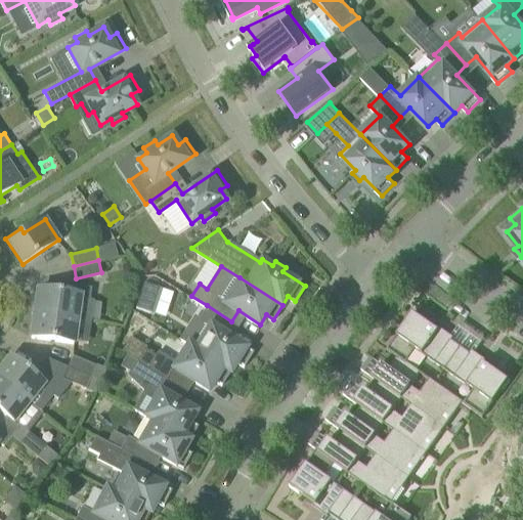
[(136,305),(151,310),(160,285),(144,279),(136,305)]
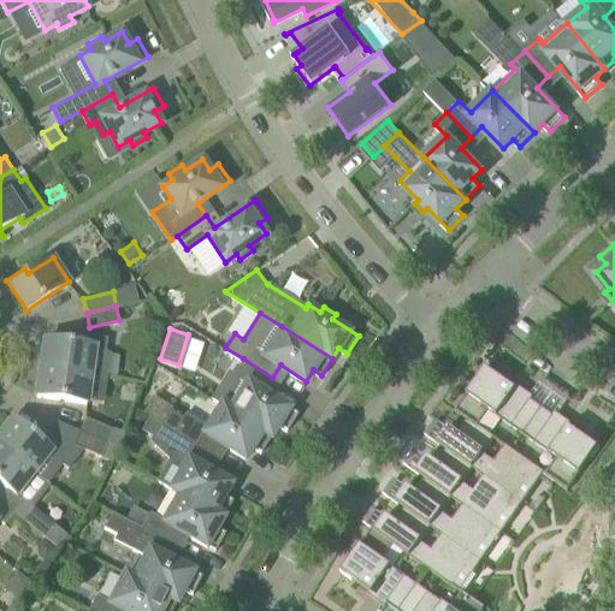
[(46,337),(41,366),(92,373),(107,375),(111,350),(107,350),(108,337),(84,333),(83,343),(46,337)]
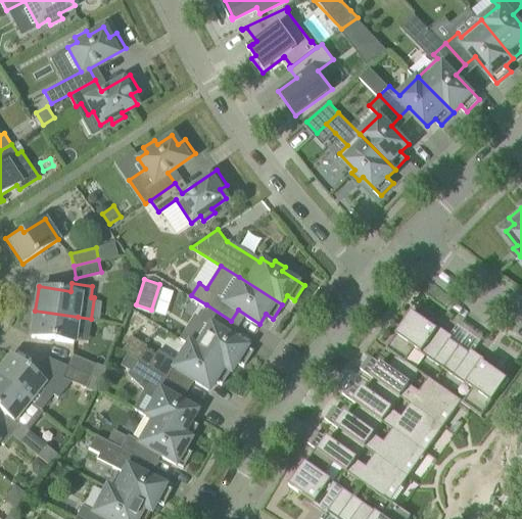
[(224,331),(231,321),(206,304),(199,316),(197,315),(182,338),(188,342),(231,369),(237,360),(244,365),(253,349),(231,335),(224,331)]
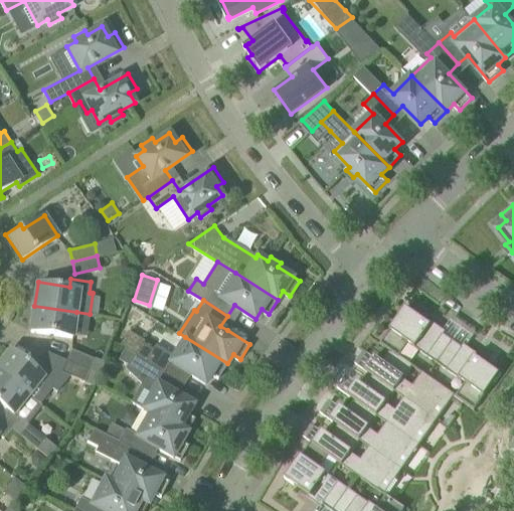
[(447,330),(445,328),(432,319),(430,322),(406,305),(381,342),(391,349),(391,348),(400,355),(400,354),(409,341),(438,361),(454,338),(445,332),(447,330)]
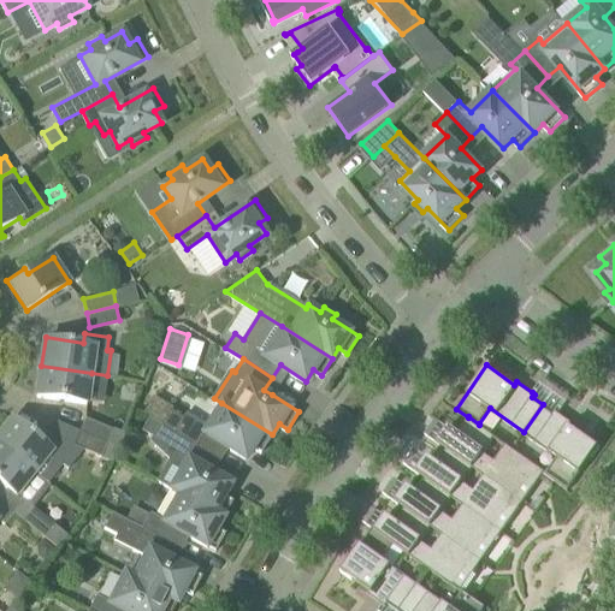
[(92,373),(41,366),(37,395),(87,402),(92,373)]
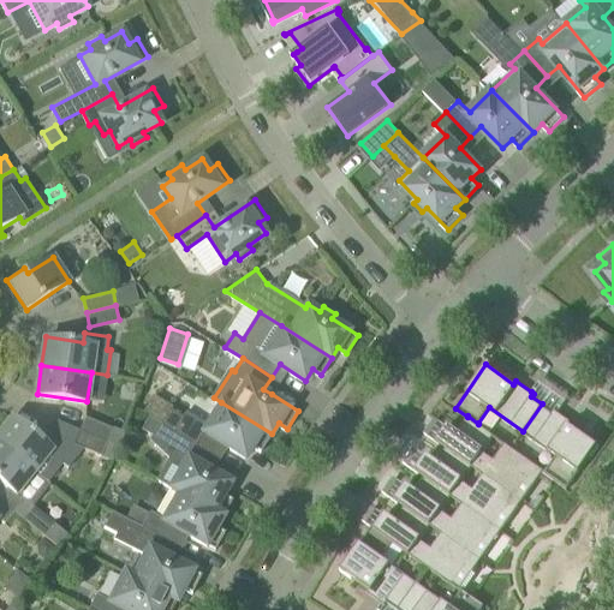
[(154,394),(143,411),(149,414),(161,422),(171,407),(172,405),(154,394)]
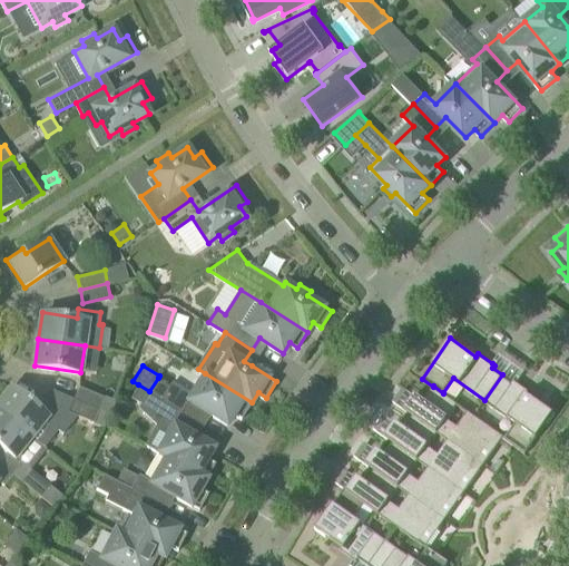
[(149,391),(153,393),(196,420),(203,408),(227,423),(234,413),(242,418),(252,402),(205,373),(193,392),(173,380),(169,384),(158,378),(149,391)]
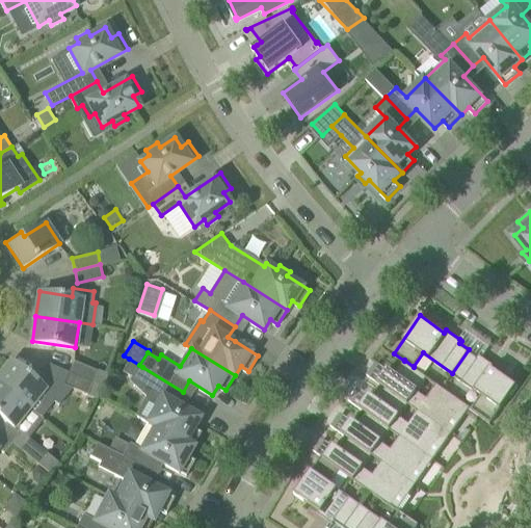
[(469,349),(452,373),(481,394),(472,407),(471,406),(470,407),(490,422),(518,385),(494,367),(496,365),(482,355),(480,353),(478,357),(469,349)]
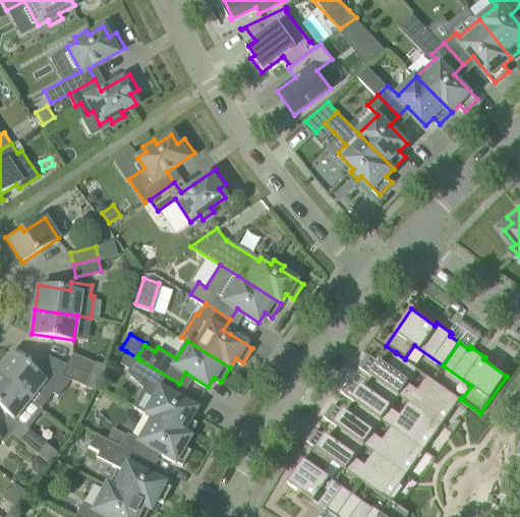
[(92,374),(92,372),(96,361),(73,351),(68,363),(92,374)]
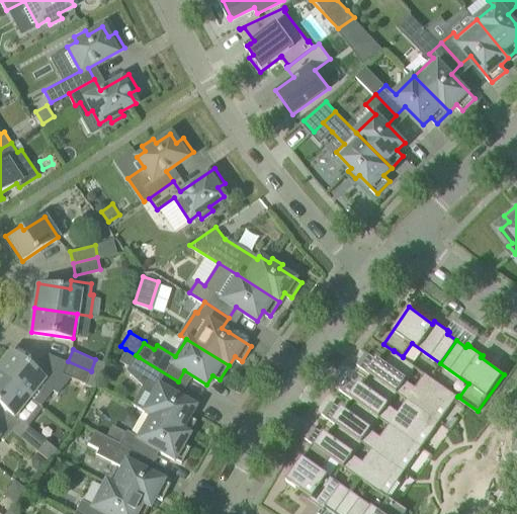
[(0,364),(0,372),(29,396),(45,376),(11,350),(0,364)]
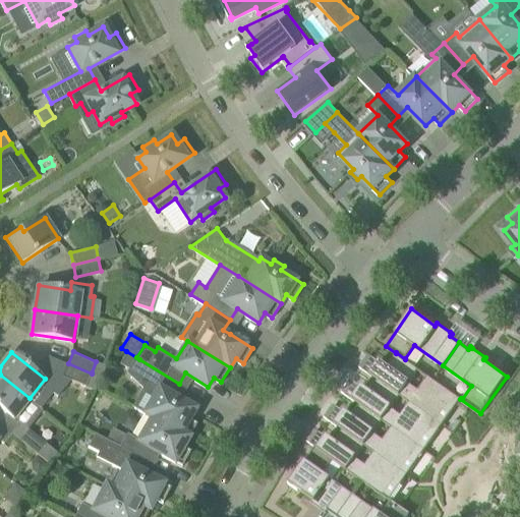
[(146,411),(189,437),(197,421),(190,417),(195,407),(173,395),(179,384),(139,359),(136,357),(126,352),(120,361),(130,367),(128,370),(131,374),(155,395),(146,411)]
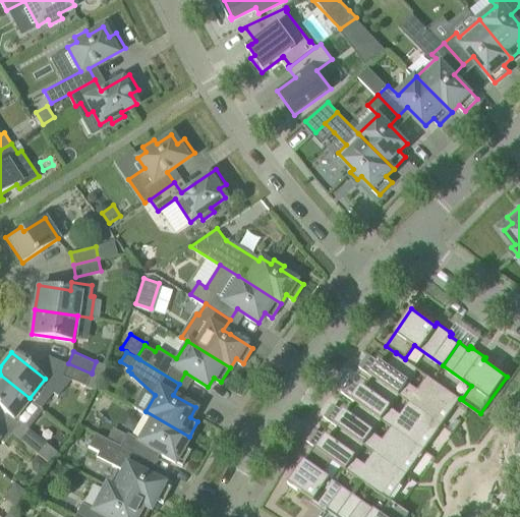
[(396,353),(379,378),(401,393),(400,394),(410,400),(437,418),(437,417),(448,403),(454,407),(460,399),(461,398),(428,375),(418,389),(409,382),(419,367),(405,358),(405,359),(396,352),(396,353)]
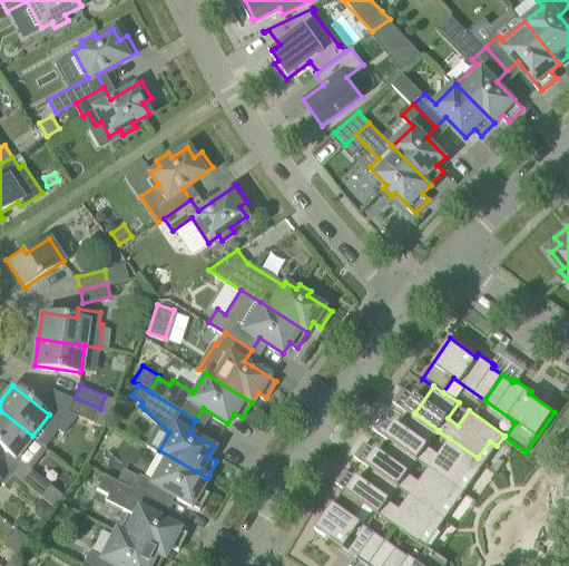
[(105,396),(100,408),(110,412),(116,398),(106,394),(105,396)]
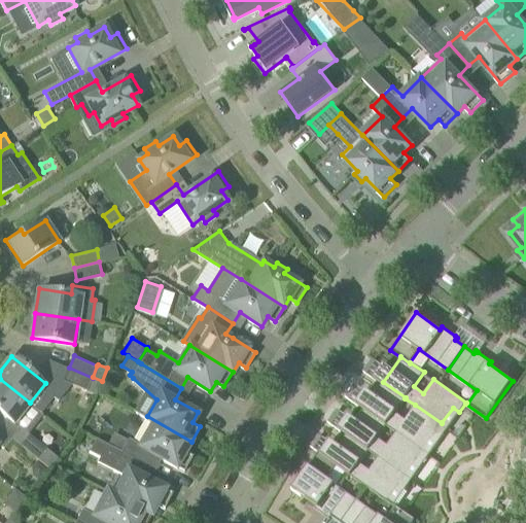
[(64,379),(88,389),(93,378),(69,368),(64,379)]
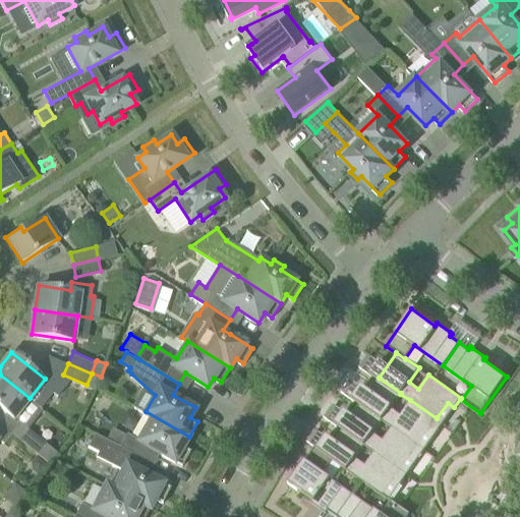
[(92,374),(87,385),(96,389),(101,377),(92,372),(92,374)]
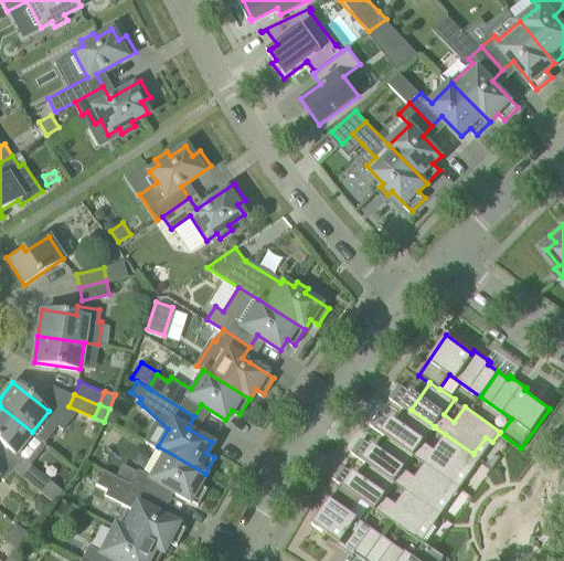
[(32,432),(0,406),(0,440),(0,441),(0,457),(13,468),(54,501),(63,490),(16,453),(32,432)]
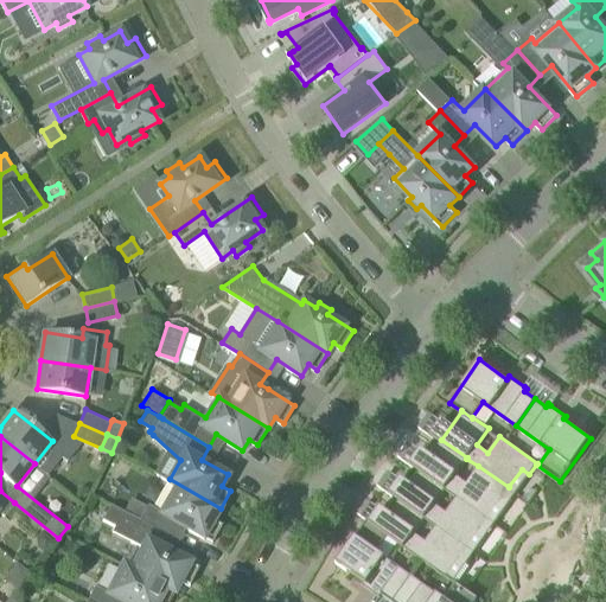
[(441,440),(421,468),(447,487),(446,487),(457,495),(458,494),(488,516),(489,516),(501,498),(509,504),(517,492),(509,486),(509,487),(478,466),(467,481),(457,473),(466,459),(467,458),(441,440)]
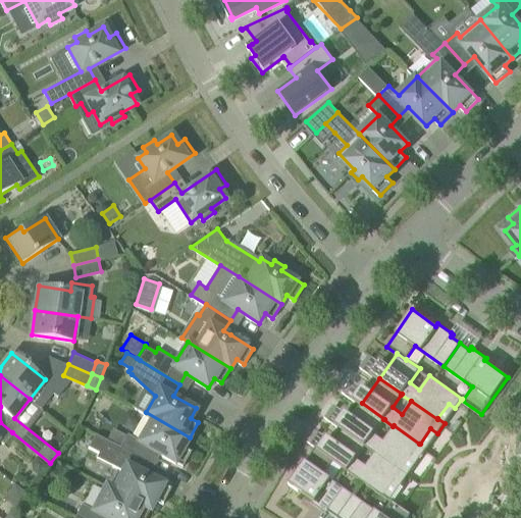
[(394,425),(393,426),(384,438),(375,432),(383,419),(384,419),(362,403),(344,428),(366,444),(366,445),(375,451),(376,451),(402,469),(403,468),(413,454),(420,458),(427,448),(420,444),(419,444),(394,425)]
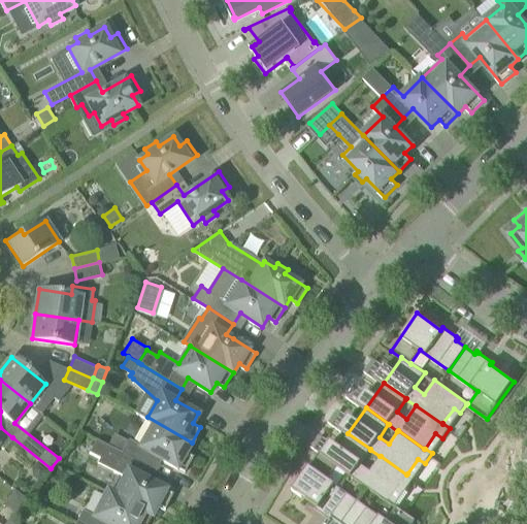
[(192,443),(147,417),(146,418),(155,422),(141,445),(130,437),(129,439),(123,450),(149,465),(156,454),(185,471),(194,456),(187,451),(192,443)]
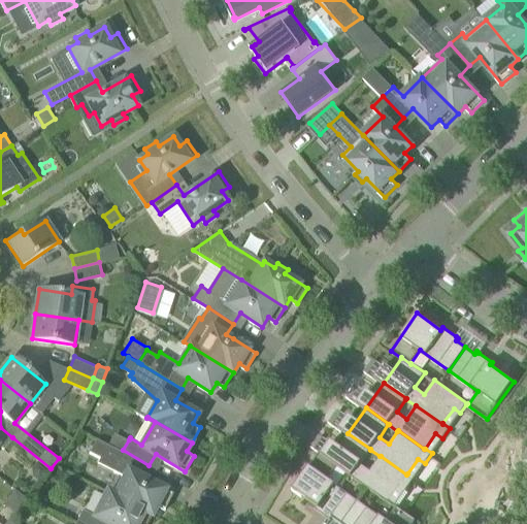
[(12,437),(0,427),(0,444),(5,448),(12,437)]
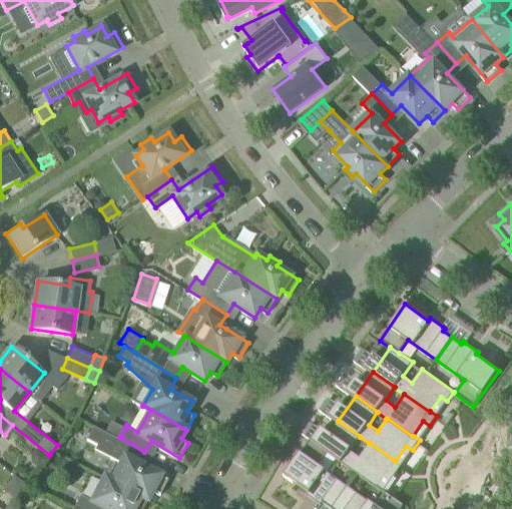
[(112,420),(105,431),(119,438),(119,437),(125,427),(112,420)]
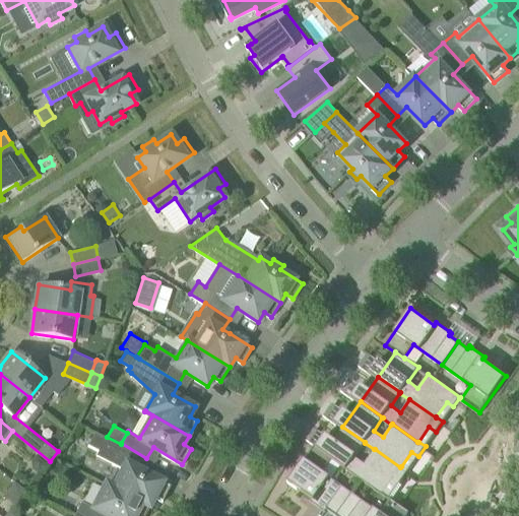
[(342,427),(326,451),(325,451),(334,457),(333,458),(382,493),(383,492),(394,476),(400,481),(407,471),(401,466),(400,467),(375,449),(374,449),(366,462),(355,455),(365,443),(365,442),(342,427)]
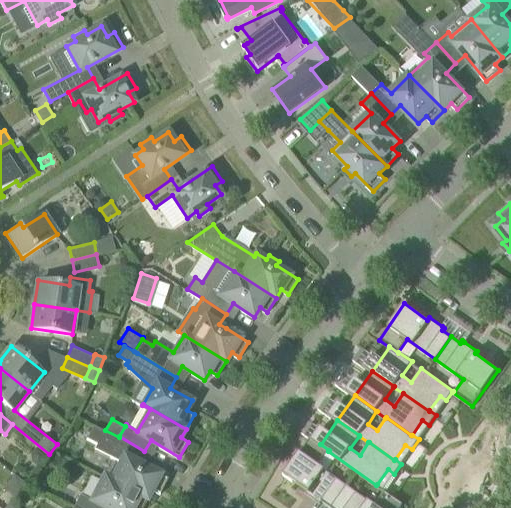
[(138,462),(144,451),(119,436),(119,437),(105,430),(94,424),(87,437),(97,443),(95,447),(121,461),(112,478),(105,475),(104,476),(148,498),(153,489),(160,493),(168,477),(138,462)]
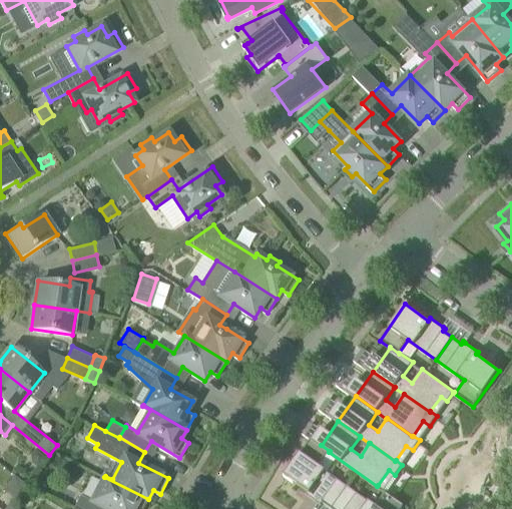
[(324,501),(333,507),(349,485),(320,465),(329,452),(330,451),(321,445),(322,445),(311,438),(286,474),(309,490),(307,493),(322,503),(324,501)]
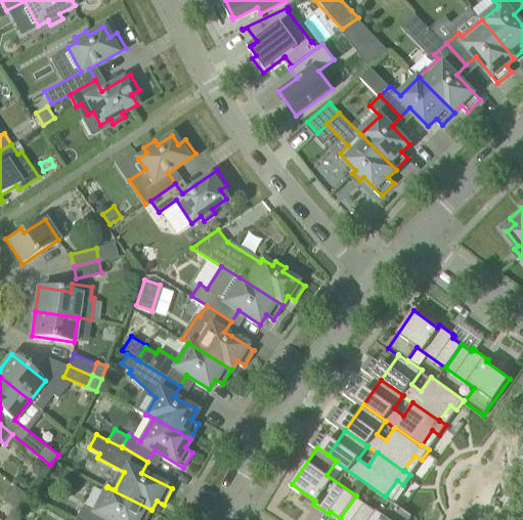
[(37,457),(32,462),(33,470),(39,475),(47,465),(37,457)]
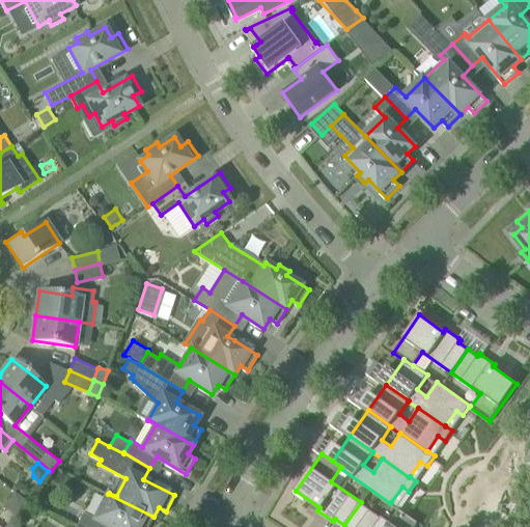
[(77,524),(83,526),(108,526),(109,526),(111,526),(147,526),(154,517),(108,494),(95,517),(84,510),(77,524)]
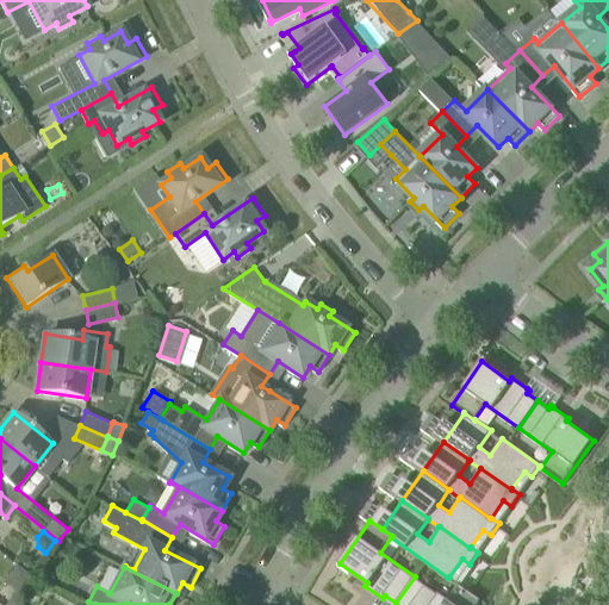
[(477,604),(482,599),(449,577),(448,578),(458,585),(447,599),(415,577),(396,603),(398,604),(477,604)]
